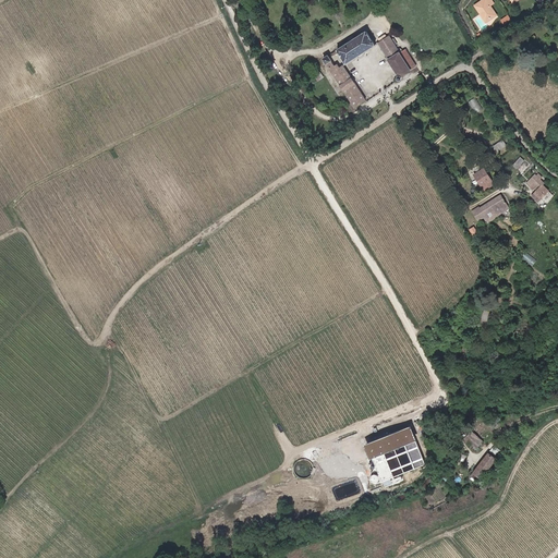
[(490,4),(487,0),(481,0),(475,4),(481,13),(482,13),(486,20),(496,13),(490,4)]
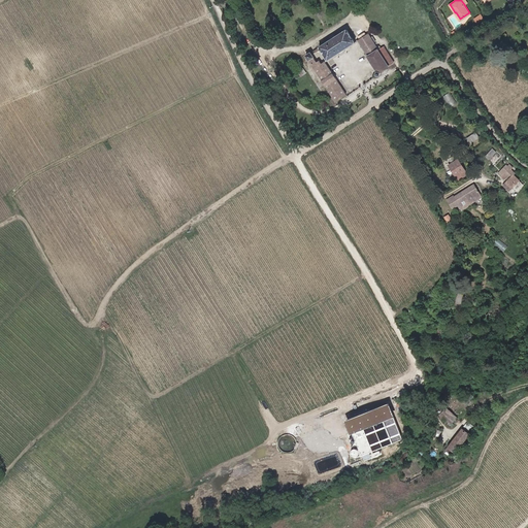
[(475,18),(479,22),(486,18),(482,13),(475,18)]
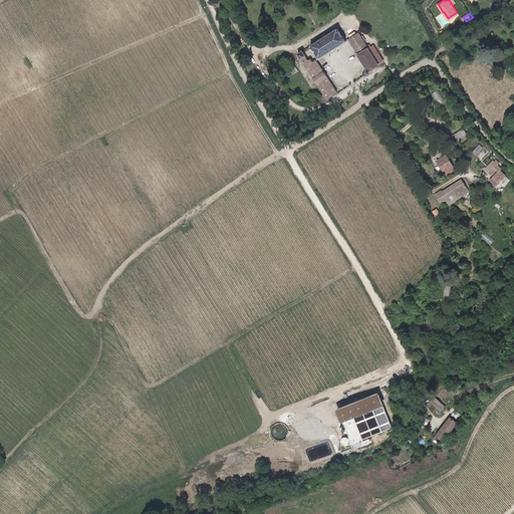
[(338,29),(311,46),(319,59),(346,42),(338,29)]
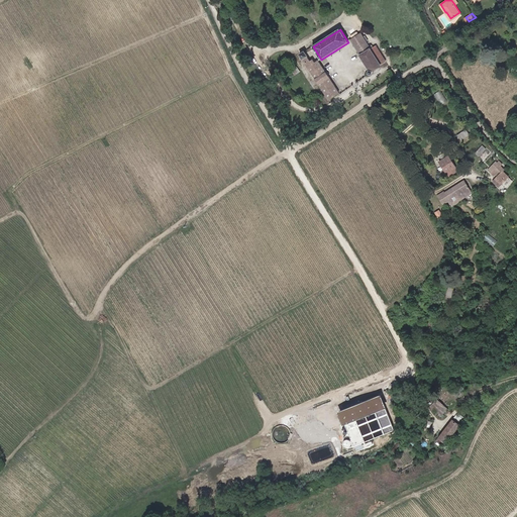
[(370,74),(372,74),(373,73),(373,71),(387,62),(377,46),(372,49),(360,33),(359,34),(357,31),(350,36),(352,38),(350,39),(371,70),(369,70),(369,73),(370,74)]
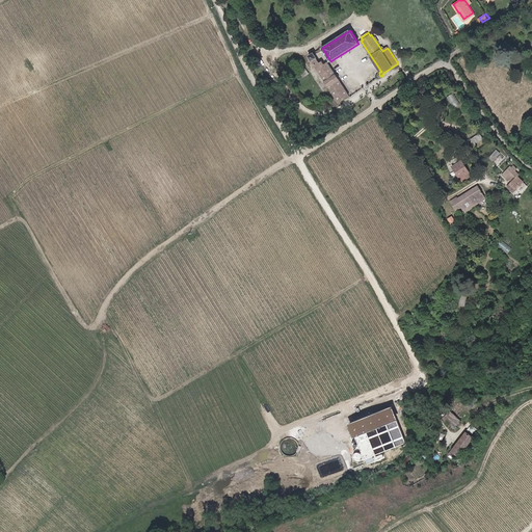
[(309,56),(339,103),(350,96),(327,62),(324,64),(322,61),(319,63),(316,58),(314,53),(313,53),(309,56)]
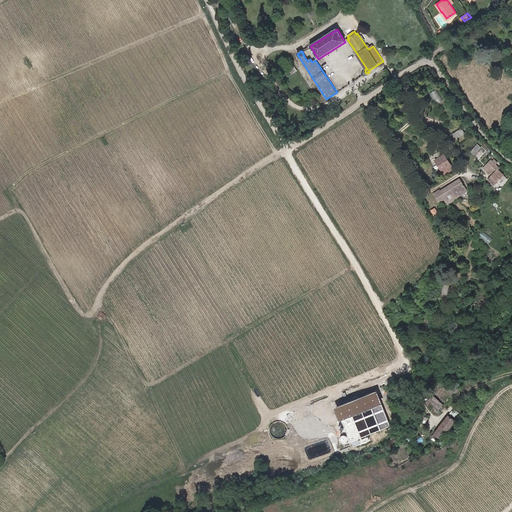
[(437,89),(431,93),(437,103),(444,100),(437,89)]
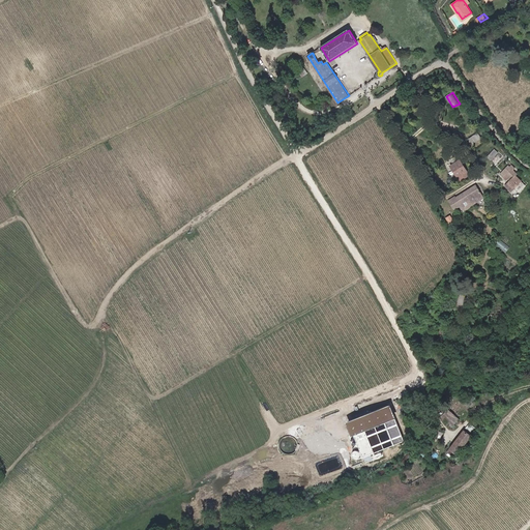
[(473,144),(483,138),(479,131),(469,138),(473,144)]
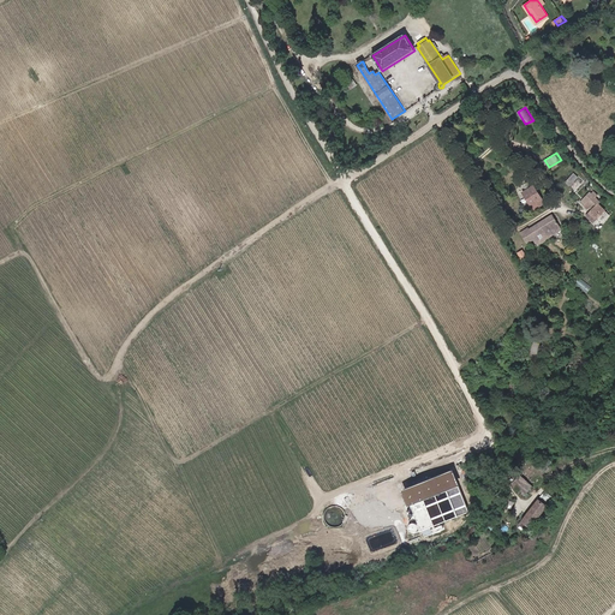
[(575,172),(567,181),(572,186),(580,177),(575,172)]
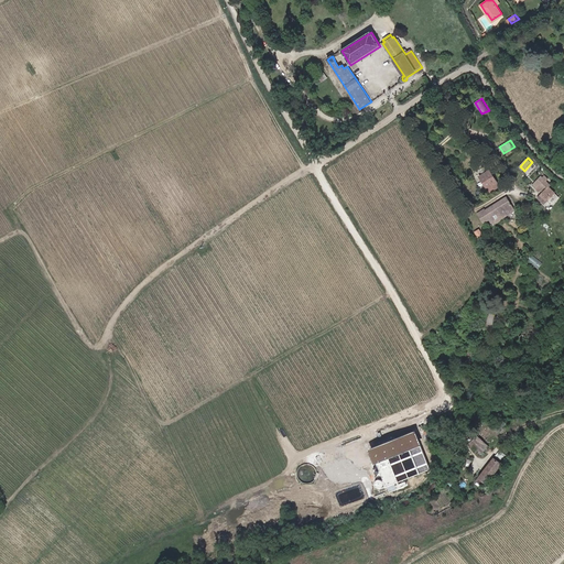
[(479,174),(487,186),(496,180),(489,169),(479,174)]
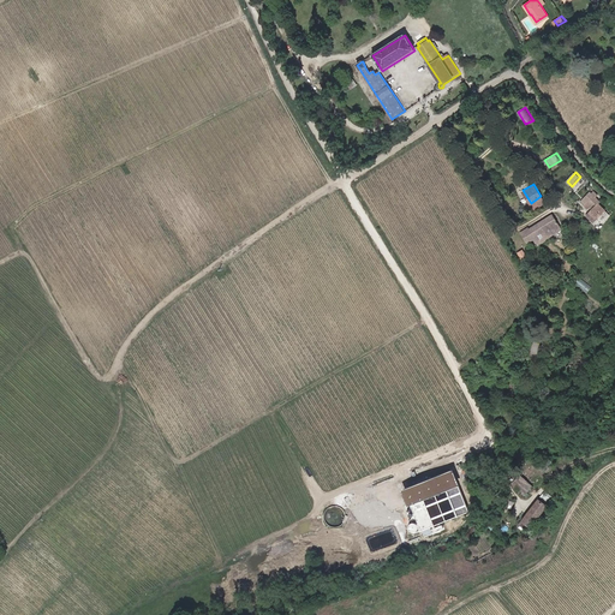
[(580,202),(585,206),(586,203),(587,202),(593,208),(592,209),(587,214),(596,222),(607,213),(597,204),(599,202),(590,192),(580,202)]
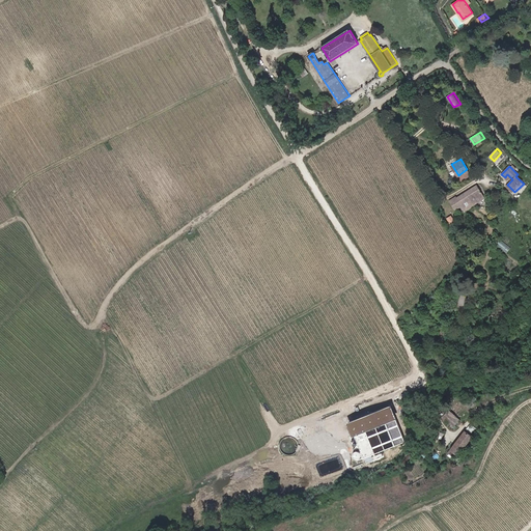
[(476,185),(456,197),(463,207),(482,195),(476,185)]
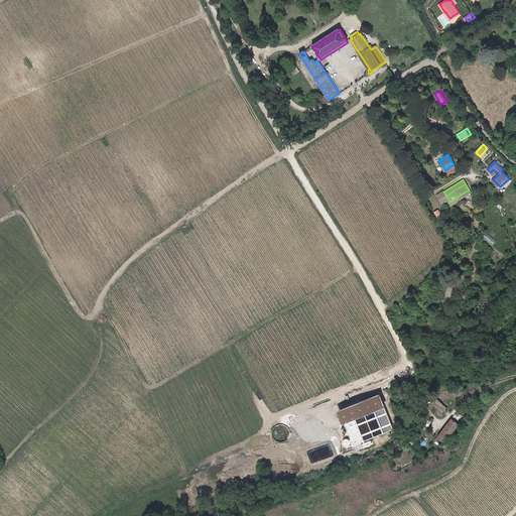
[(446,408),(435,398),(428,406),(440,416),(446,409),(446,408)]
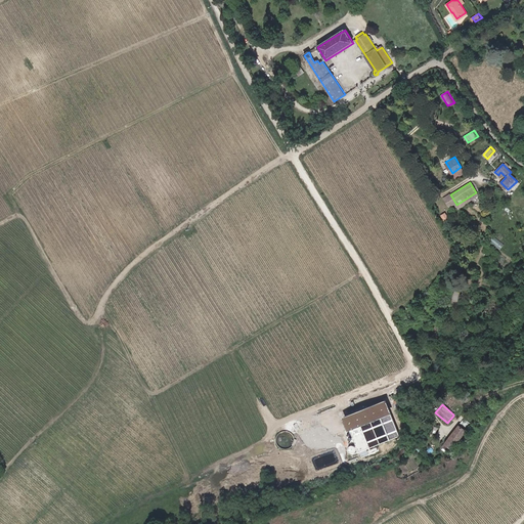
[(341,420),(356,460),(389,447),(374,407),(341,420)]
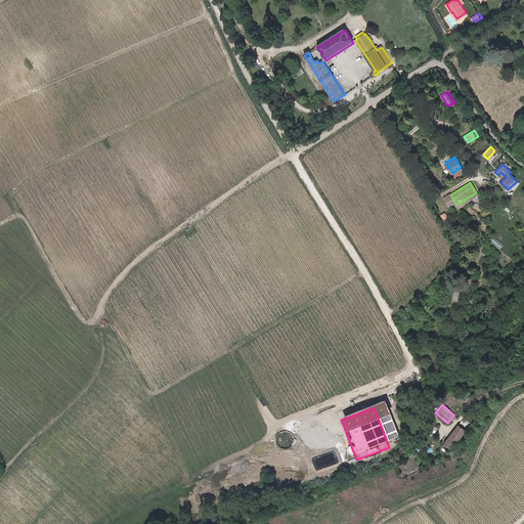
[(325,419),(328,425),(338,421),(336,415),(325,419)]
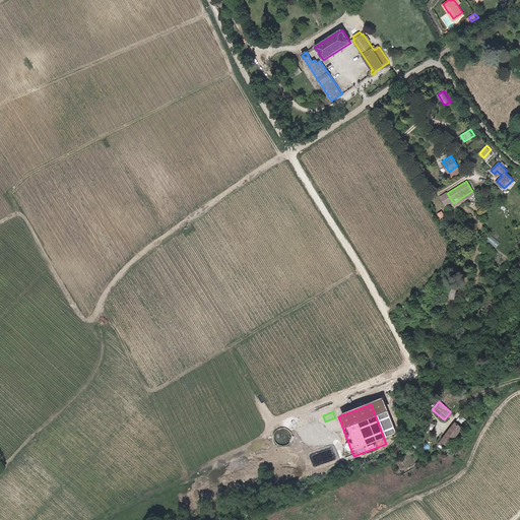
[(442,441),(449,446),(462,428),(455,423),(442,441)]
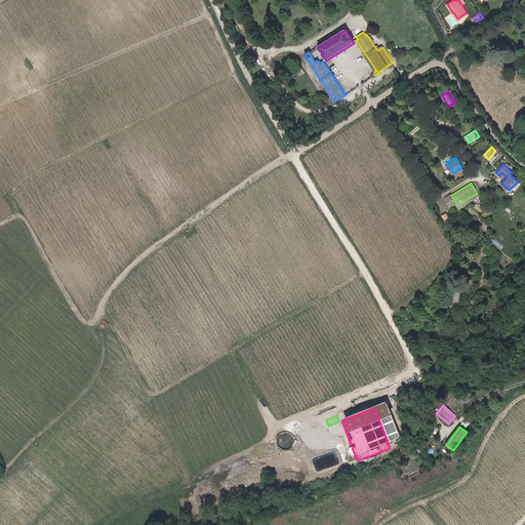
[(453,450),(446,445),(442,449),(449,455),(453,450)]
